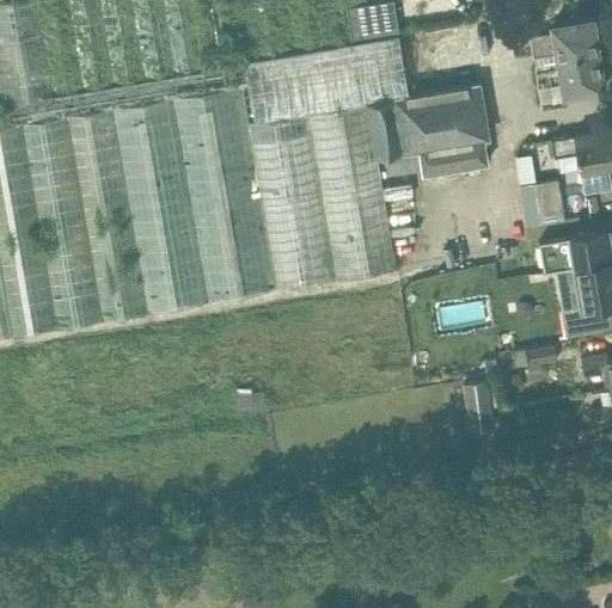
[(355,43),(399,36),(393,2),(350,10),(355,43)]
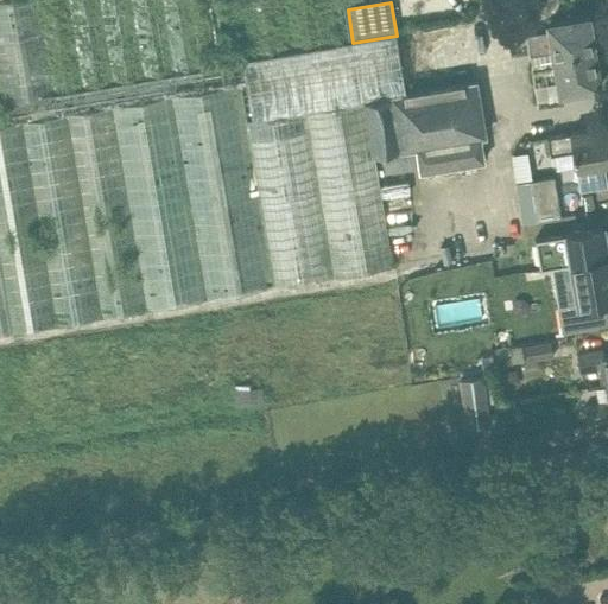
[(595,46),(590,19),(550,26),(551,33),(529,38),(532,64),(556,59),(570,57),(569,52),(599,49),(597,46),(595,46)]
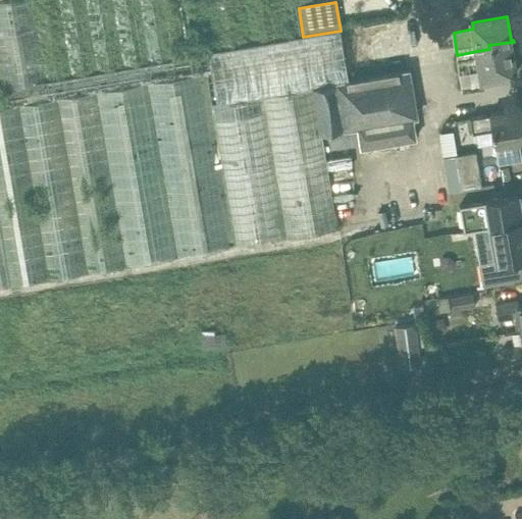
[(0,64),(56,65),(56,62),(32,62),(32,36),(0,36),(0,64)]
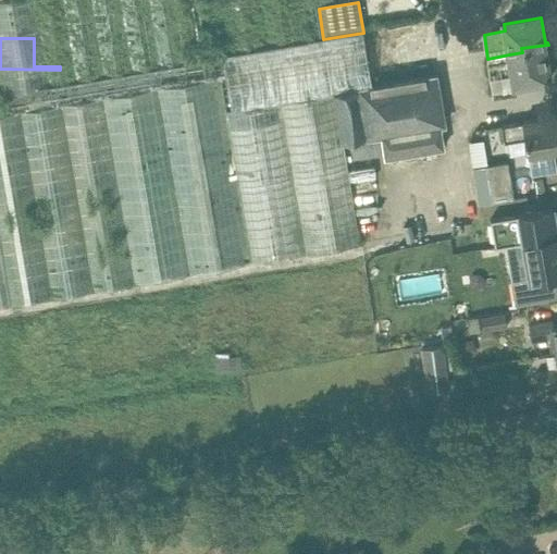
[(552,81),(548,65),(552,65),(548,45),(521,48),(522,52),(509,54),(510,61),(489,65),(494,98),(517,94),(516,87),(528,85),(529,90),(536,88),(535,84),(552,81)]
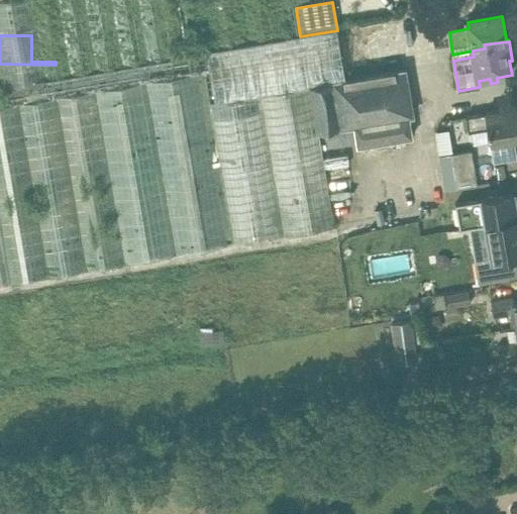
[(516,140),(516,113),(504,116),(503,112),(487,114),(487,115),(466,119),(469,133),(490,130),(495,164),(516,160),(514,141),(516,140)]
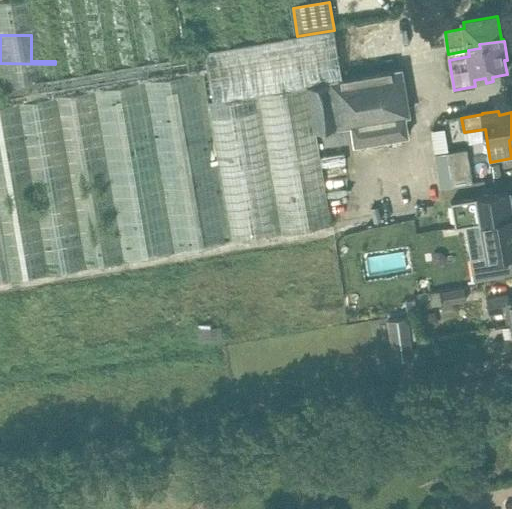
[(449,166),(437,168),(441,190),(473,185),(467,151),(447,154),(449,166)]
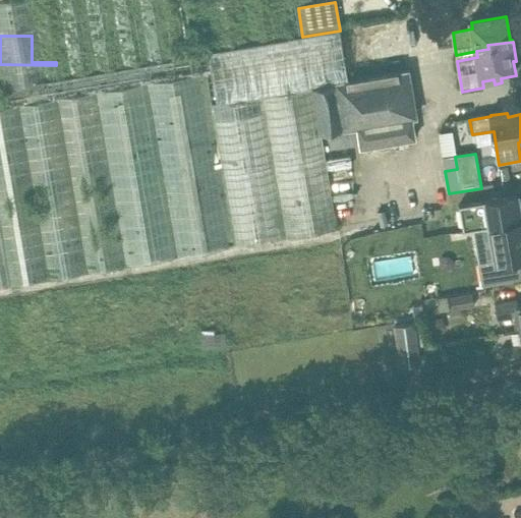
[(520,213),(518,197),(459,208),(464,233),(473,231),(489,229),(496,262),(479,265),(482,286),(520,279),(520,265),(520,260),(520,259),(520,213)]
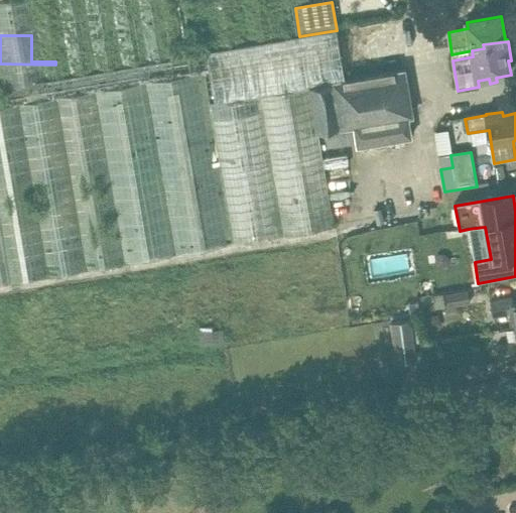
[(381,243),(392,288),(414,282),(403,237),(381,243)]
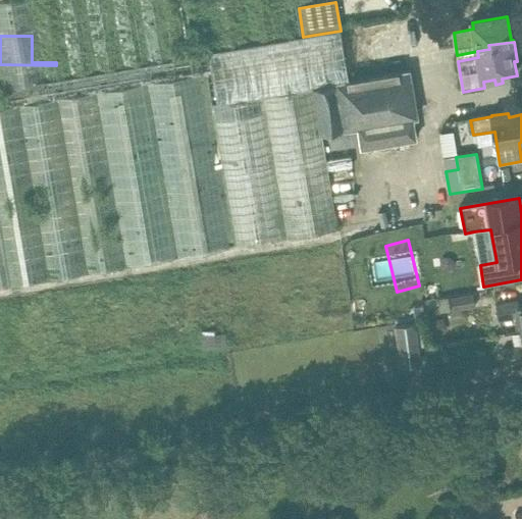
[(471,297),(437,302),(439,315),(473,310),(471,297)]
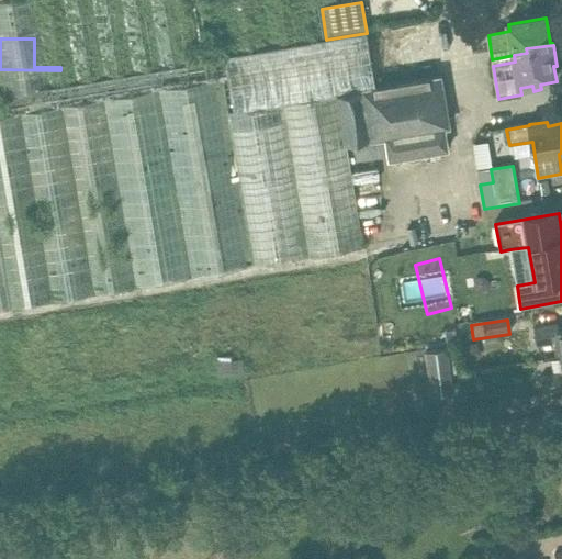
[(561,358),(561,330),(558,331),(558,326),(534,331),(537,347),(557,344),(559,359),(561,358)]
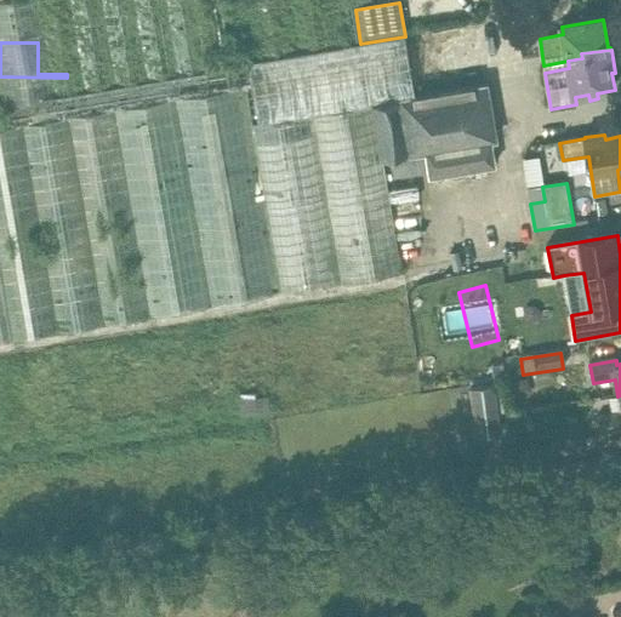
[(527,382),(508,386),(511,401),(530,399),(527,382)]
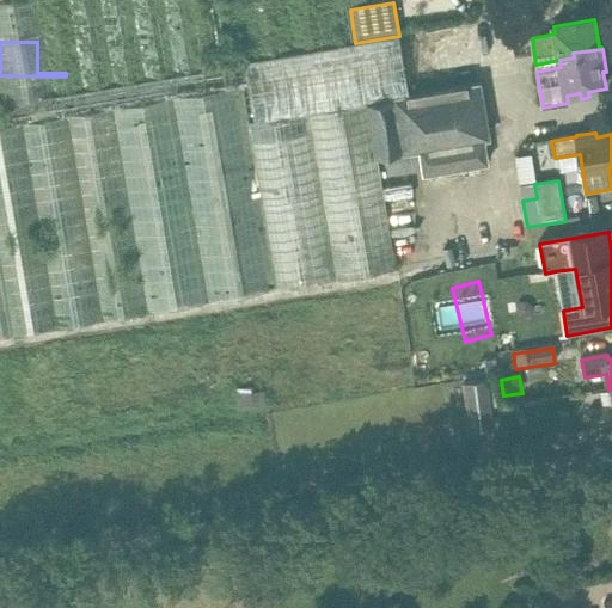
[(494,428),(491,405),(488,381),(464,385),(470,431),(494,428)]
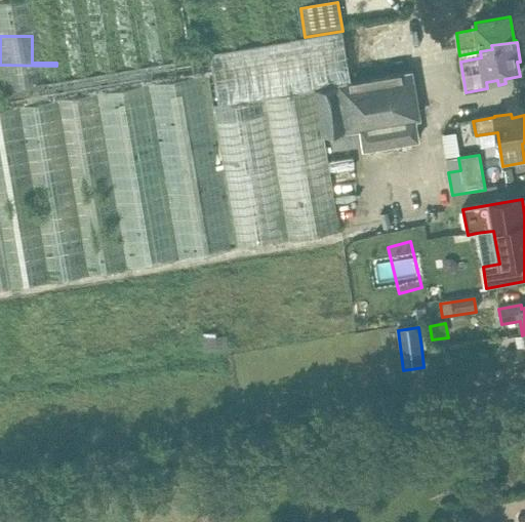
[(216,333),(201,335),(203,354),(229,350),(227,336),(217,337),(216,333)]
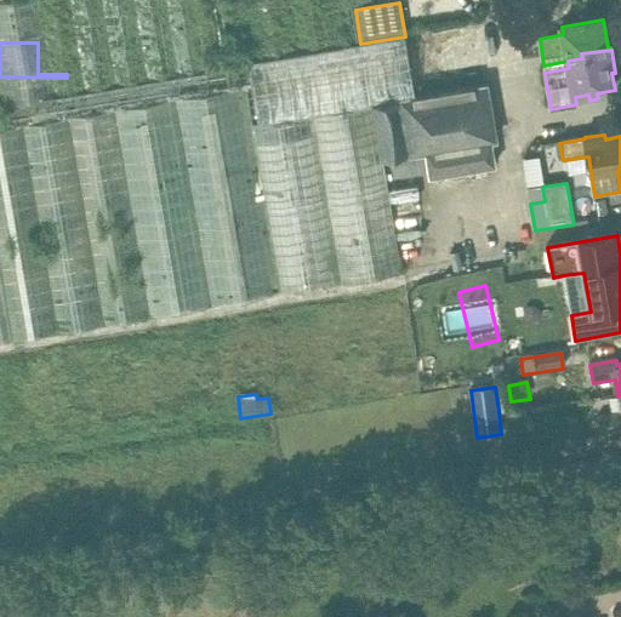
[(620,395),(617,396),(620,415),(600,418),(603,435),(620,432),(620,395)]
